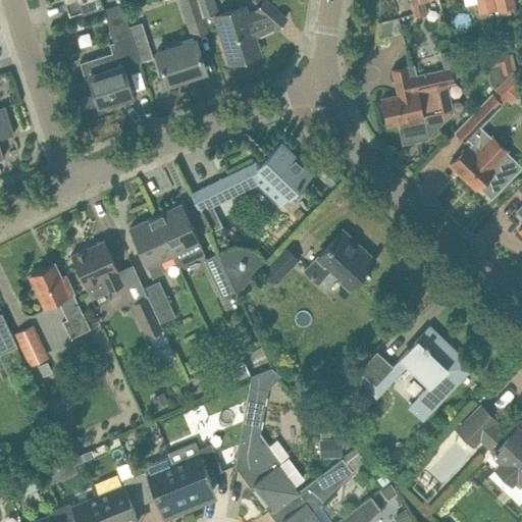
[(64,0),(69,14),(102,3),(101,0),(64,0)]
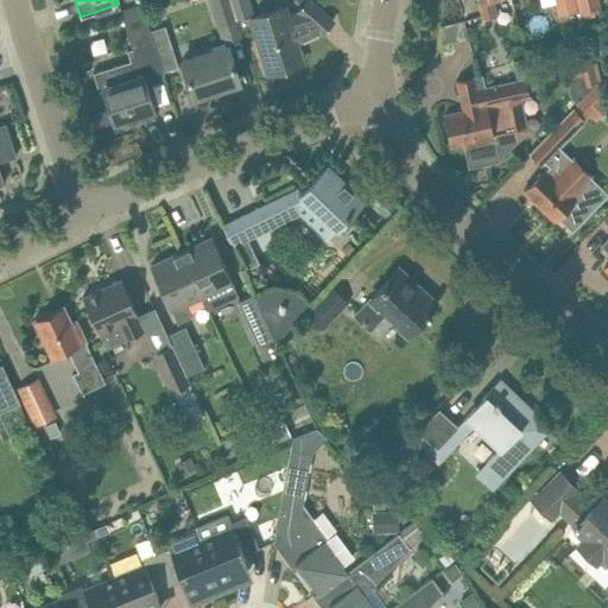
[(241,35),(235,17),(229,0),(209,0),(219,26),(222,40),(241,35)]
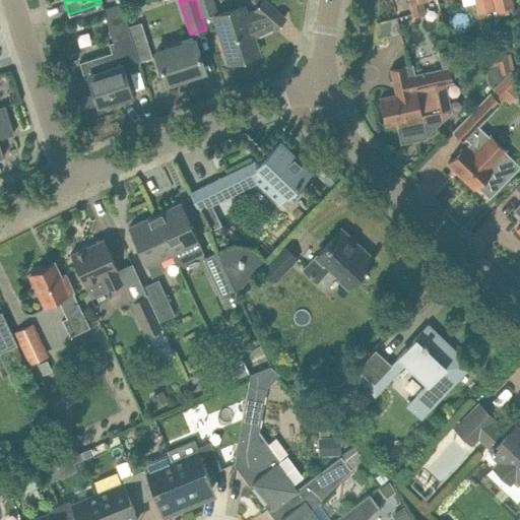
[(196,0),(201,14),(216,9),(212,0),(196,0)]
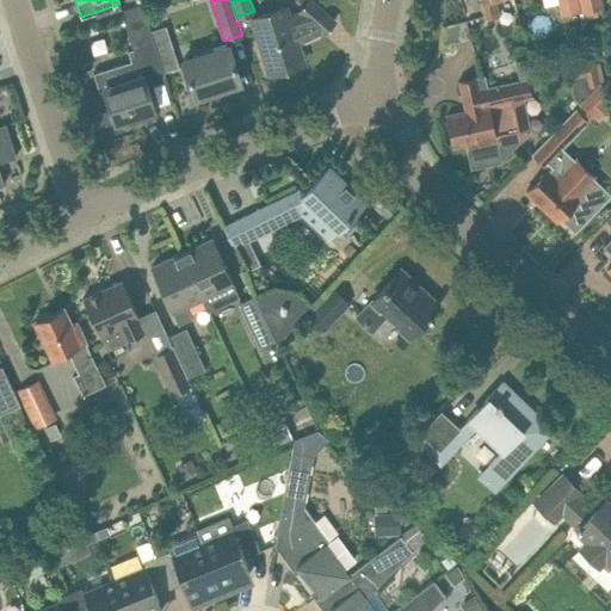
[(302,13),(289,16),(285,5),(252,17),(270,72),(303,61),(297,42),(320,30),(322,32),(334,20),(310,0),(300,12),(302,13)]
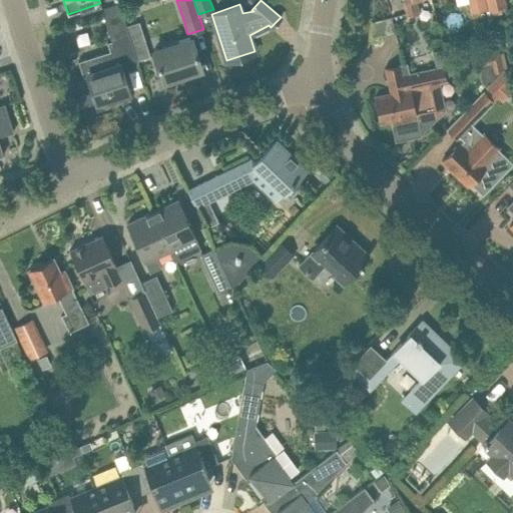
[(403,0),(407,12),(391,16),(399,46),(421,40),(414,13),(420,11),(416,0),(403,0)]
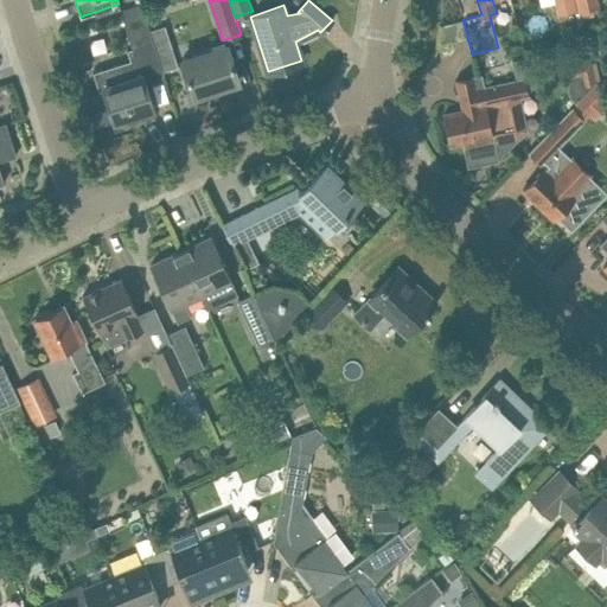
[(575,0),(555,0),(560,13),(579,10),(575,0)]
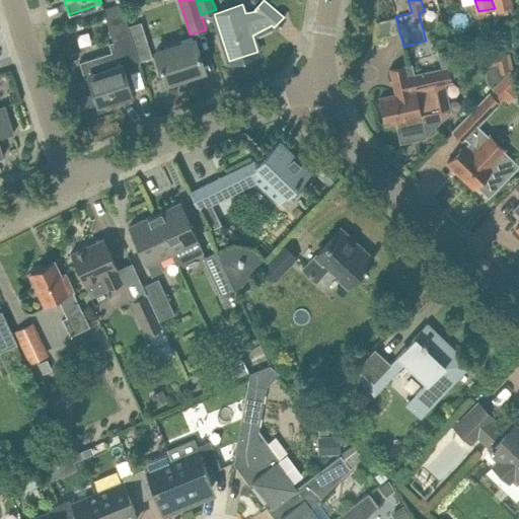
[(492,0),(495,8),(495,7),(497,15),(507,13),(505,5),(510,3),(509,0),(492,0)]
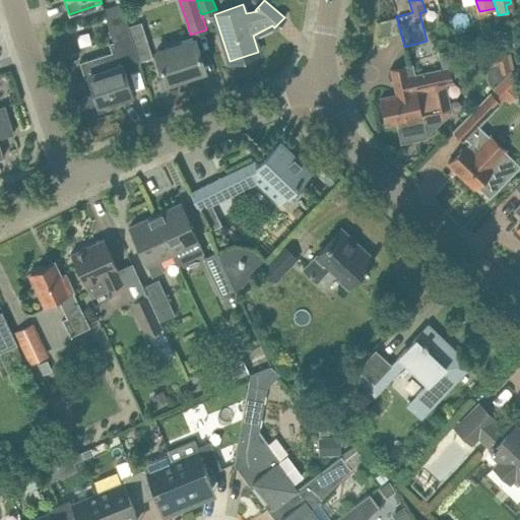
[(98,104),(100,103),(101,106),(104,107),(113,103),(114,101),(114,99),(131,92),(123,66),(139,60),(134,45),(133,43),(120,3),(103,8),(114,40),(109,42),(113,54),(101,58),(100,54),(79,61),(84,77),(88,76),(98,104)]
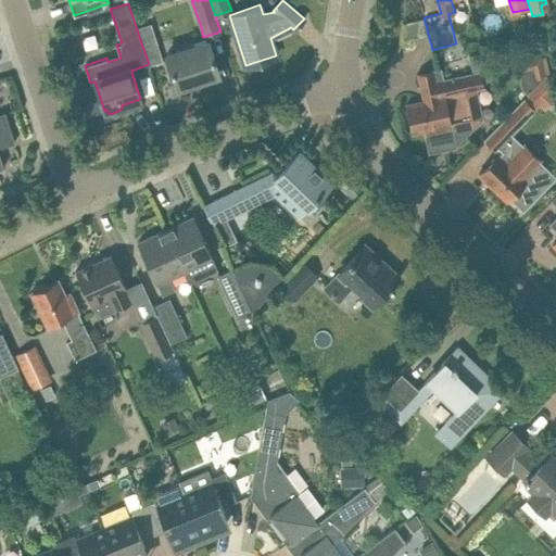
[(218,74),(212,53),(207,40),(166,54),(177,87),(218,74)]
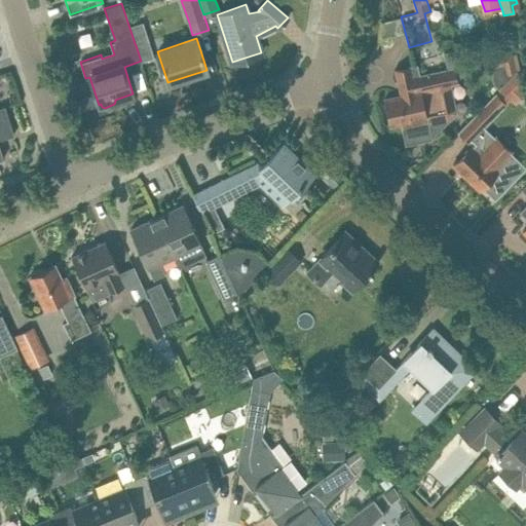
[(148,41),(136,45),(141,61),(150,59),(153,57),(148,41)]
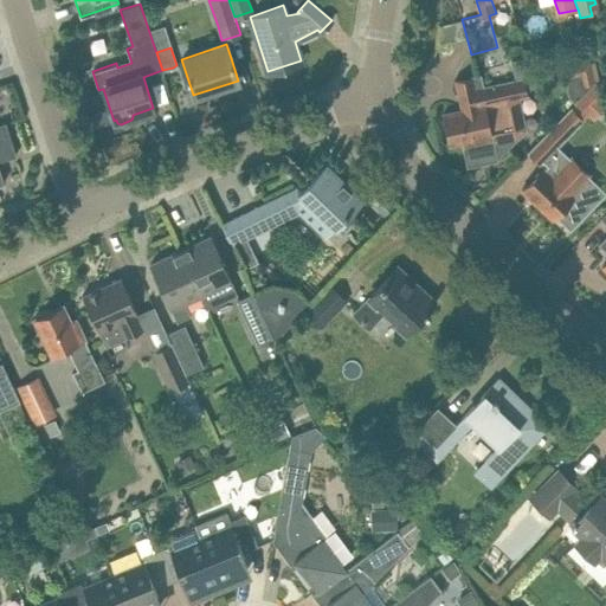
[(590,58),(573,60),(575,70),(584,69),(586,82),(595,79),(590,58)]
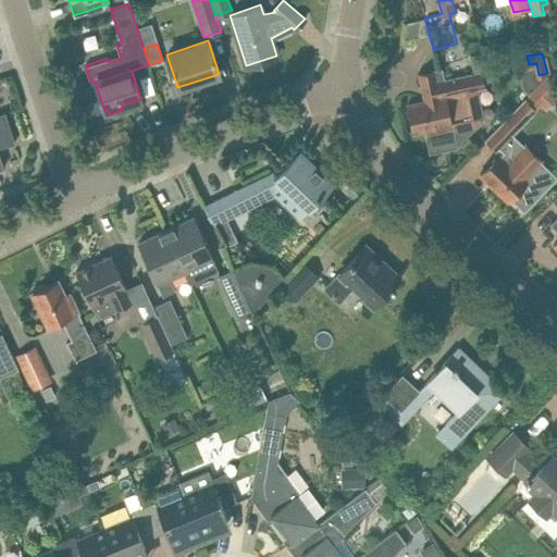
[(485,88),(481,71),(445,78),(443,67),(418,73),(421,85),(425,84),(429,100),(407,104),(412,132),(424,130),(430,152),(456,147),(456,146),(452,126),(472,122),(466,93),(478,90),(485,88)]
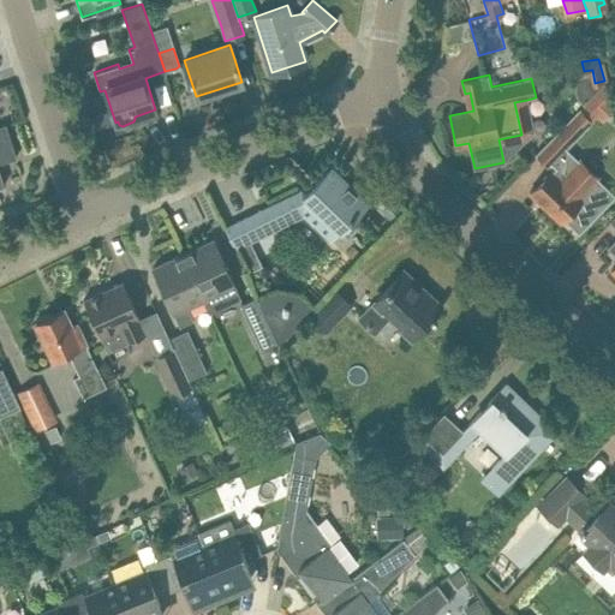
[(614,94),(603,83),(584,105),(579,108),(592,120),(595,118),(601,123),(614,107),(610,102),(614,96),(614,94)]
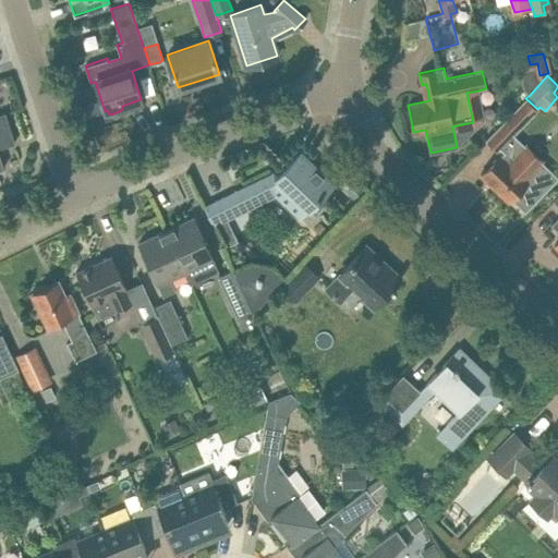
[(481,174),(509,202),(511,198),(525,211),(557,177),(513,134),(537,109),(525,98),(485,141),(495,149),(498,146),(505,152),(500,155),(499,154),(481,174)]
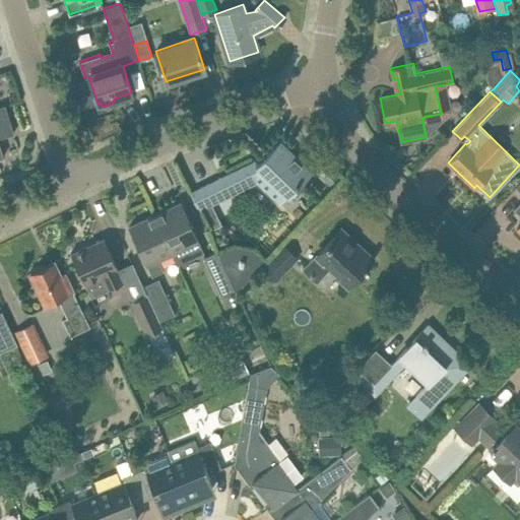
[(0,137),(13,133),(4,105),(0,106),(0,156),(3,156),(0,144),(0,137)]
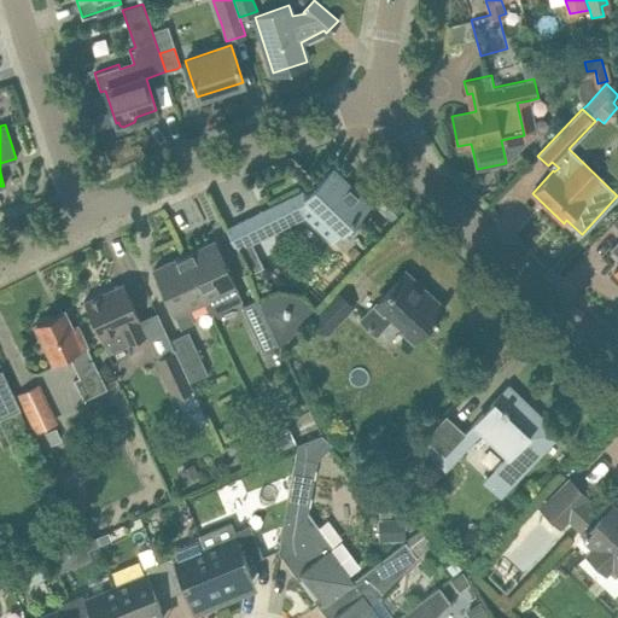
[(245,219),(255,240),(303,216),(331,243),(343,229),(351,221),(368,204),(332,170),(324,179),(308,196),(303,191),(303,190),(299,191),(301,192),(262,211),(262,210),(245,219)]
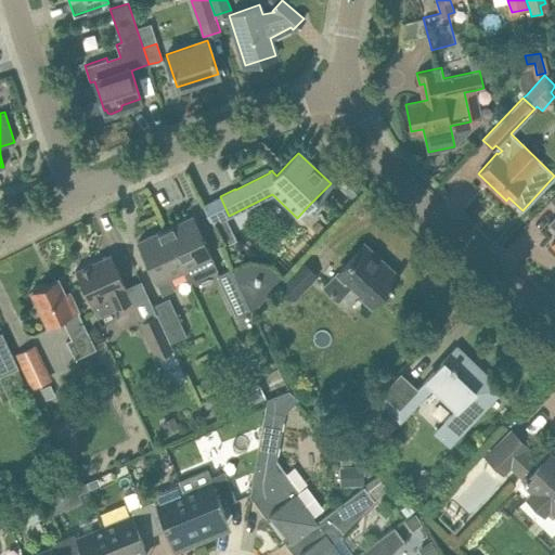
[(215,198),(202,205),(211,224),(222,247),(235,241),(230,230),(215,198)]
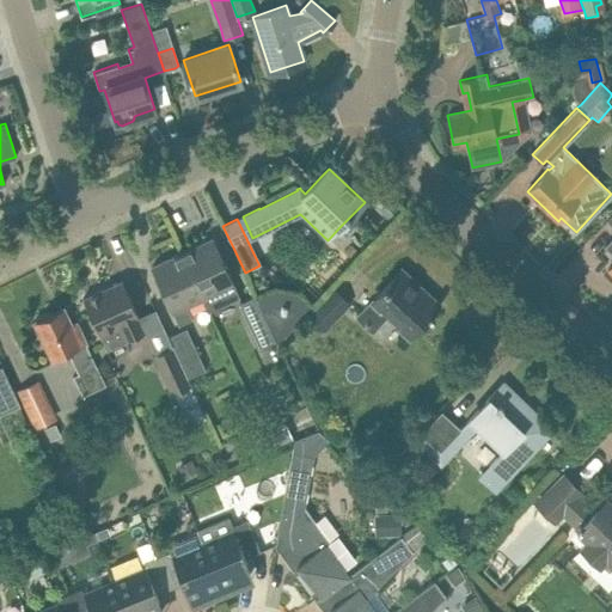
[(240,297),(213,238),(182,251),(203,297),(220,288),(227,303),(240,297)]
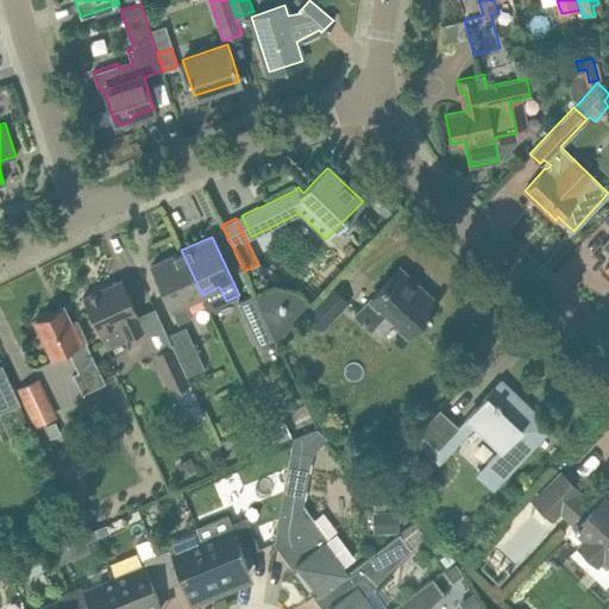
[(161,286),(179,322),(192,316),(186,302),(202,295),(181,250),(151,264),(161,286)]
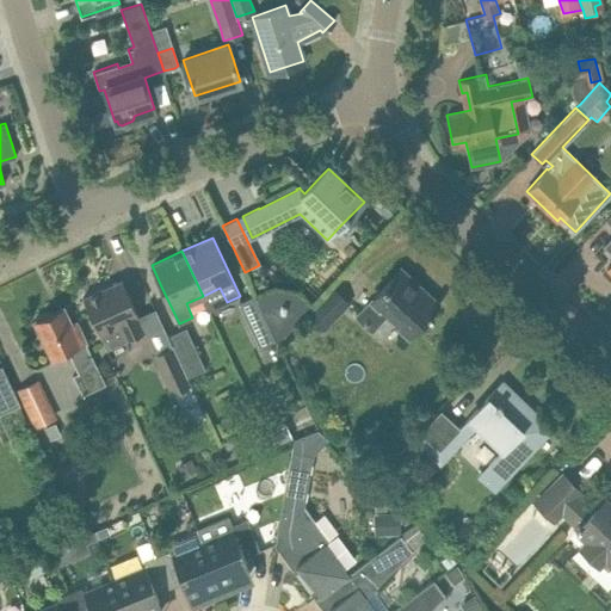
[(359,315),(372,328),(387,313),(409,333),(437,303),(400,270),(372,298),(374,300),(359,315)]
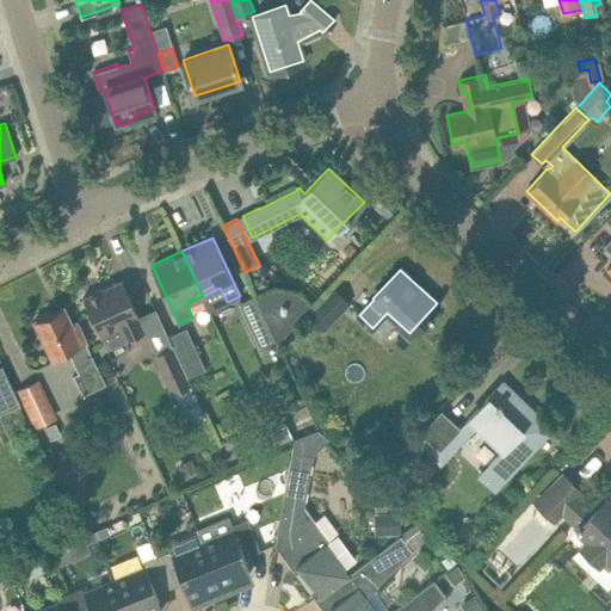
[(146,331),(122,279),(82,297),(106,349),(146,331)]
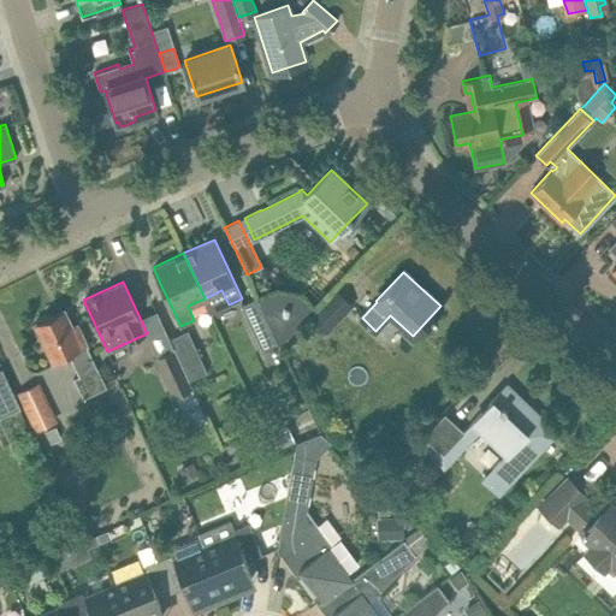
[(325,330),(350,303),(335,288),(309,315),(325,330)]
